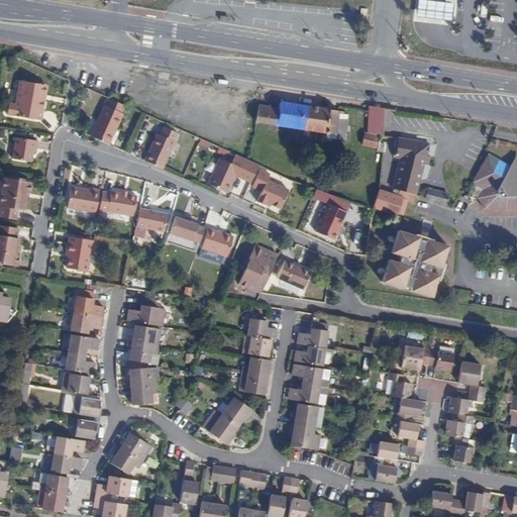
[(435,0),(423,0),(422,12),(435,14),(435,0)]
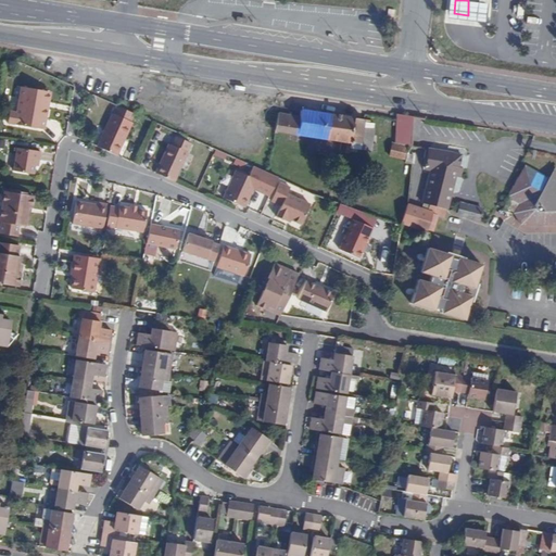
[(45,106),(48,91),(22,87),(16,113),(10,111),(8,123),(43,129),(48,106),(45,106)]
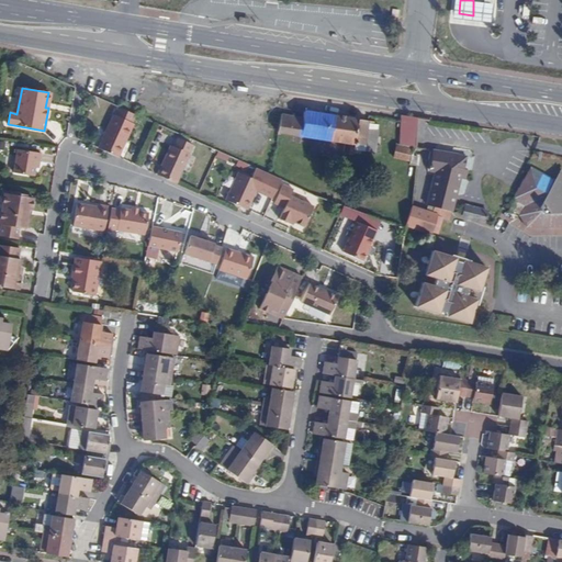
[(134,123),(133,123),(136,114),(119,107),(114,115),(113,114),(98,148),(111,154),(119,157),(134,123)]
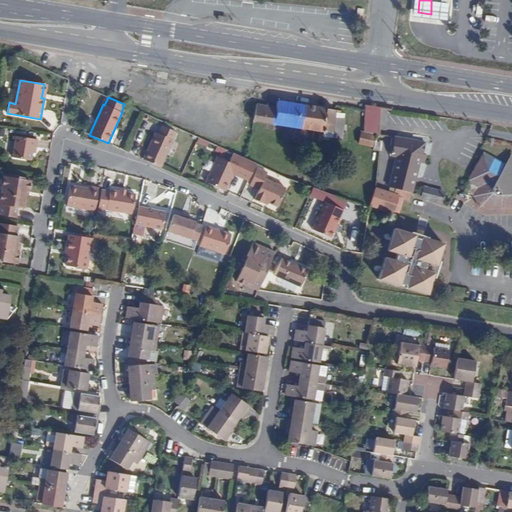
[(276,107),(256,104),(253,121),(265,123),(321,131),(320,134),(323,134),(323,136),(332,137),(336,110),(277,101),(276,107)]
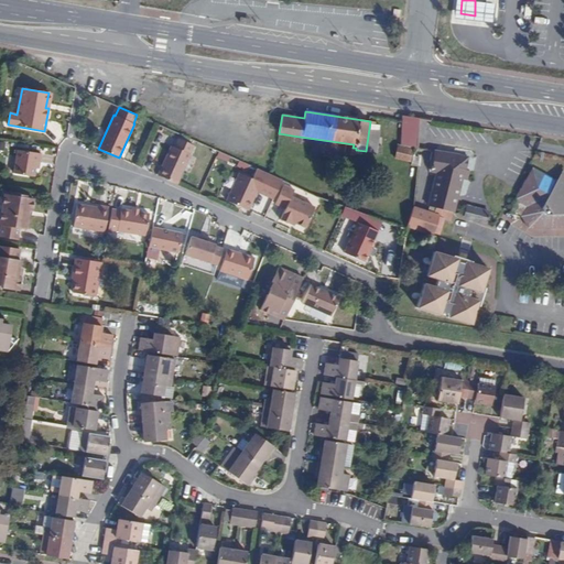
[(402,116),(400,144),(418,148),(420,118),(402,116)]
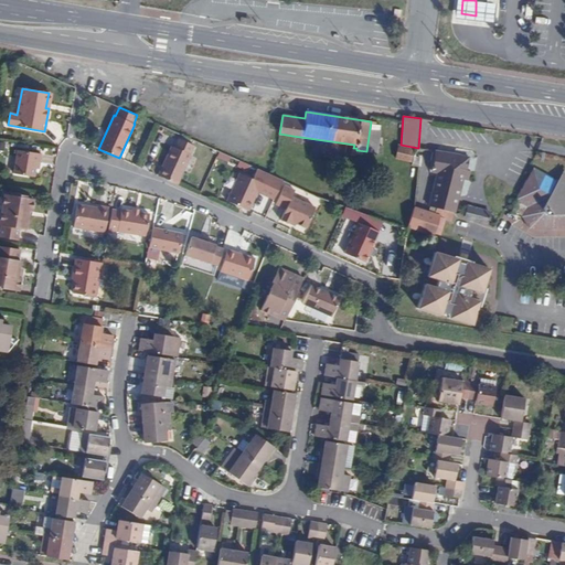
[(371,121),(366,151),(372,152),(376,123),(371,121)]
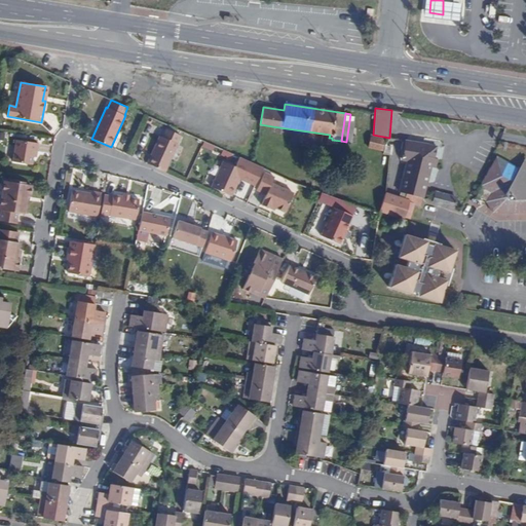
[(160,136),(148,163),(158,168),(164,172),(178,144),(181,136),(166,129),(162,138),(160,136)]
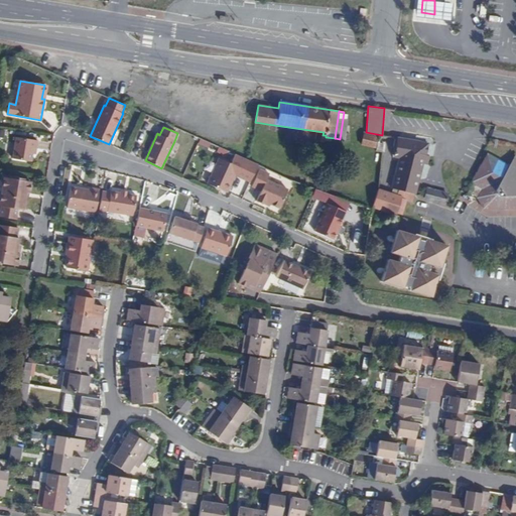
[(36,149),(37,141),(16,137),(13,158),(31,162),(33,148),(36,149)]
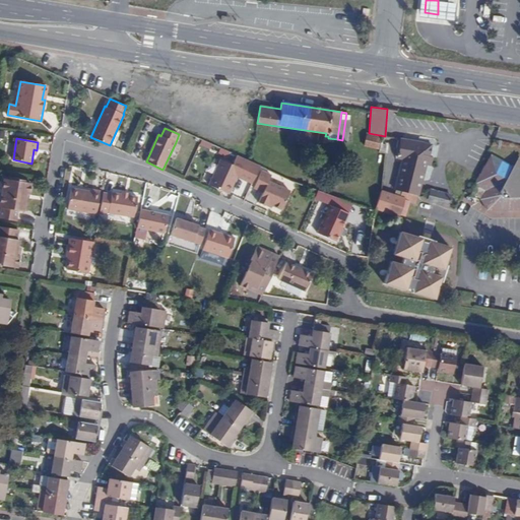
[(401,163),(397,190),(402,191),(400,197),(404,198),(404,197),(409,199),(411,194),(417,196),(419,183),(424,185),(425,180),(420,180),(424,166),(427,166),(429,156),(432,144),(401,139),(398,161),(401,163)]
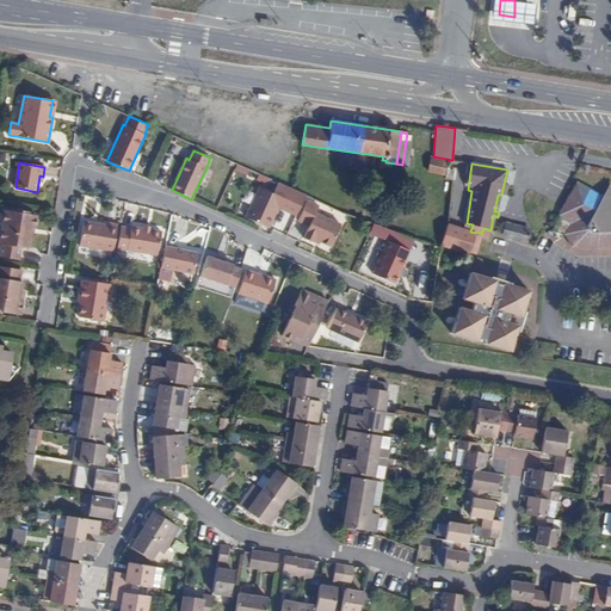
[(557,216),(560,217),(571,223),(566,234),(572,247),(610,246),(610,197),(610,196),(603,197),(578,183),(557,216)]
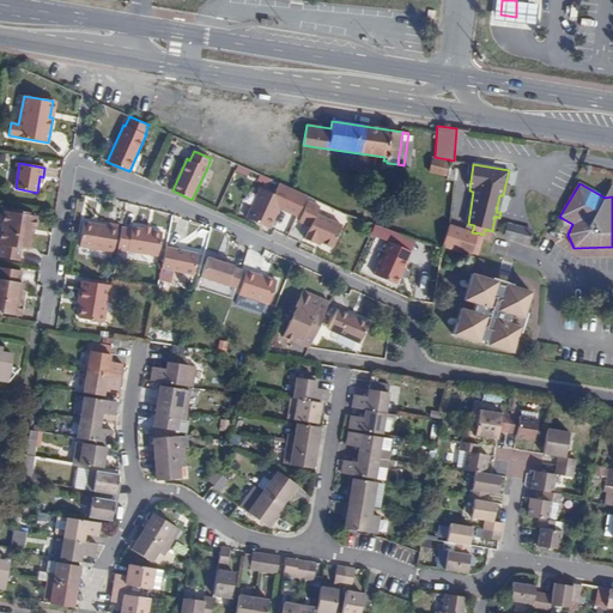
[(278,193),(285,195),(281,208),(298,213),(304,192),(280,184),(278,193)]
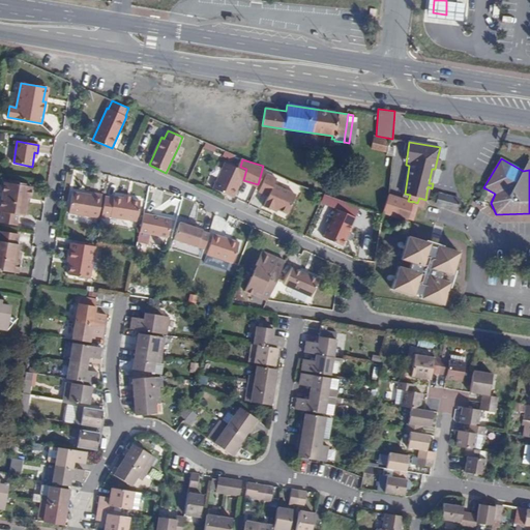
[(244,172),(225,163),(213,189),(233,198),(244,172)]
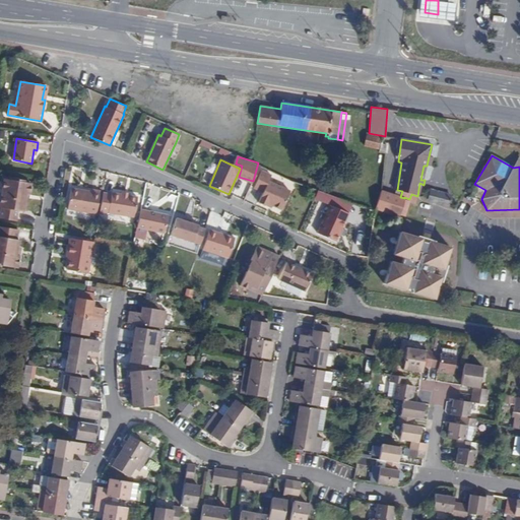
[(263,193),(258,203),(266,206),(267,204),(281,210),(289,191),(269,182),(271,176),(262,171),(254,189),(263,193)]
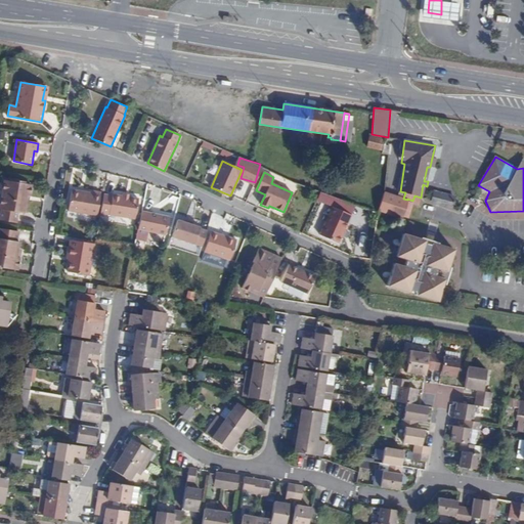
[(25,181),(12,180),(12,181),(4,180),(0,203),(0,209),(1,209),(0,214),(0,220),(16,223),(17,212),(24,213),(26,195),(30,197),(32,184),(24,183),(25,181)]
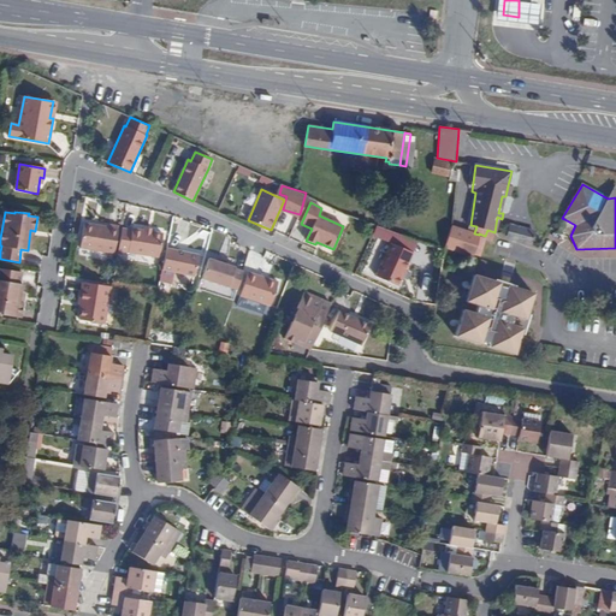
[(575,225),(564,219),(557,232),(566,236),(570,236),(575,225)]
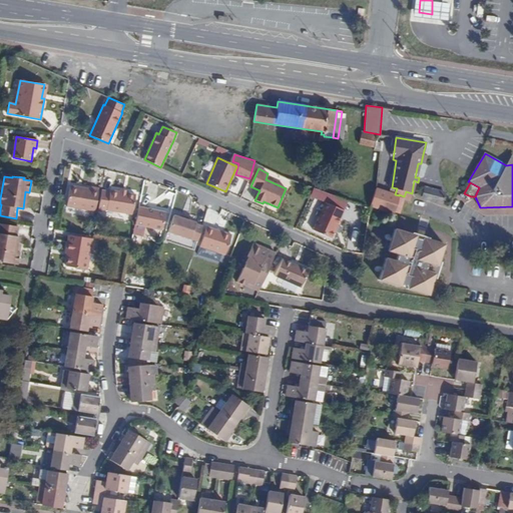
[(95,211),(99,188),(91,187),(91,189),(70,185),(67,206),(95,211)]
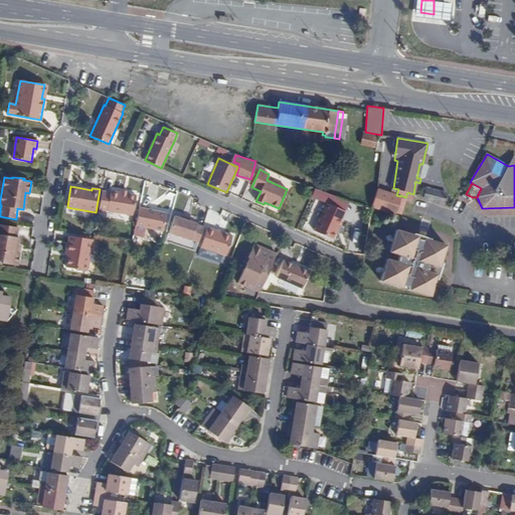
[(423,196),(444,202),(447,194),(426,188),(423,196)]
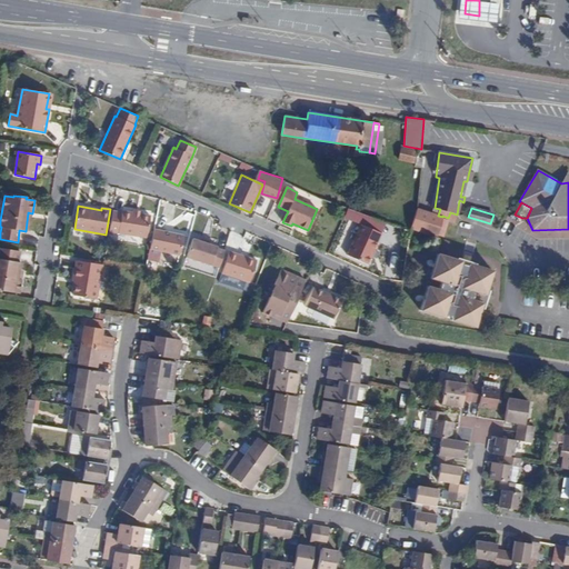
[(417,210),(411,229),(437,237),(437,235),(442,236),(448,218),(442,216),(442,217),(438,216),(417,210)]
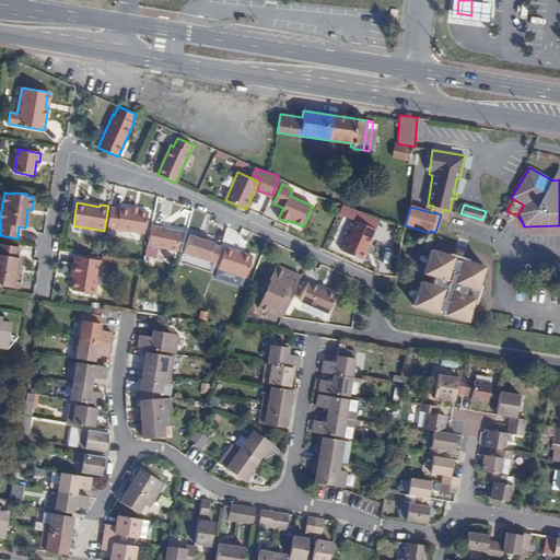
[(119,209),(111,208),(107,228),(144,233),(148,212),(119,208),(119,209)]
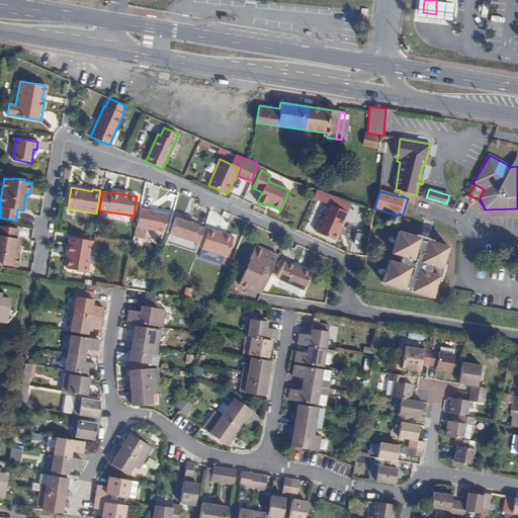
[(347,212),(329,204),(317,233),(335,241),(347,212)]
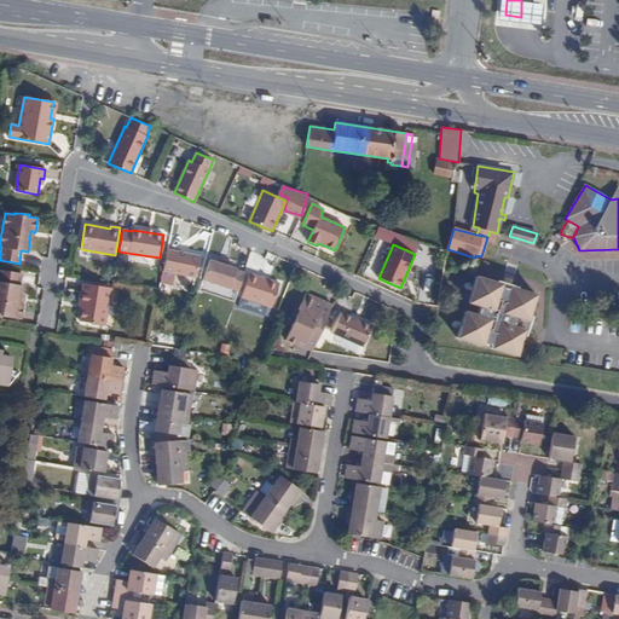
[(201,255),(168,249),(163,271),(196,278),(201,255)]
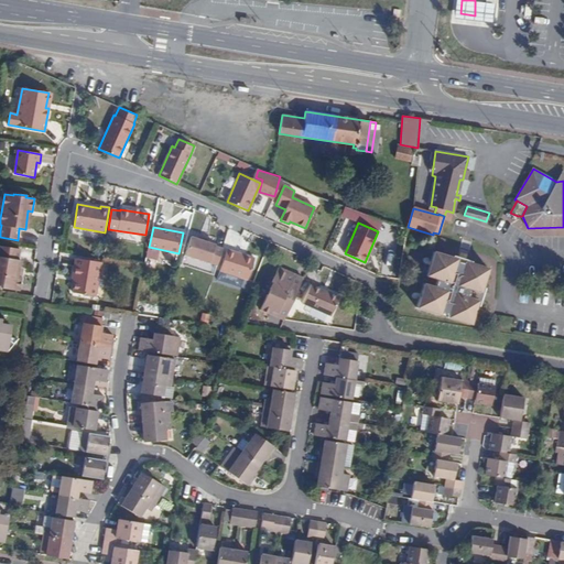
[(215,245),(191,237),(185,255),(217,266),(223,249),(215,246),(215,245)]
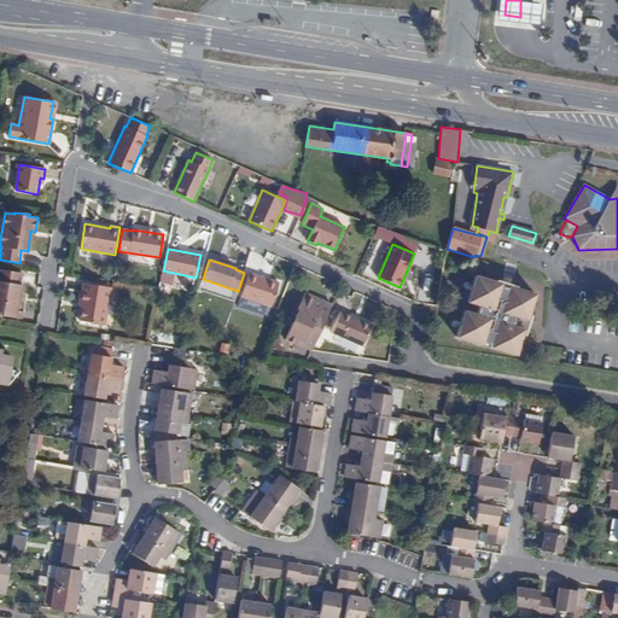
[(22,273),(0,269),(0,313),(3,314),(1,315),(21,319),(23,304),(19,303),(23,286),(21,285),(22,273)]
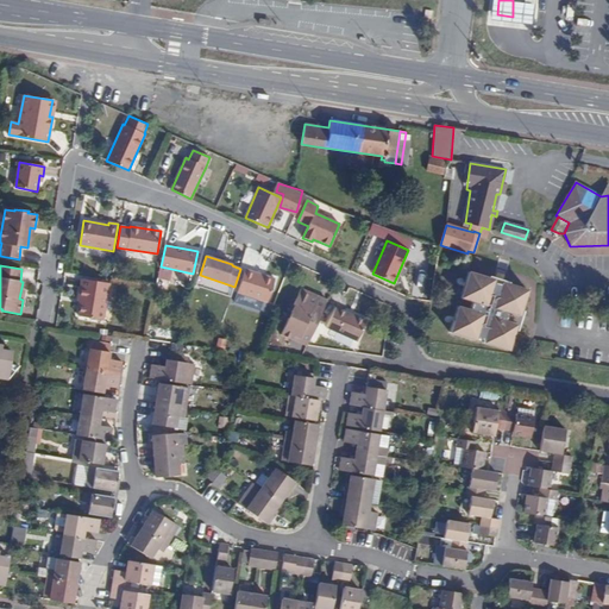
[(276,280),(245,269),(238,293),(268,302),(276,280)]
